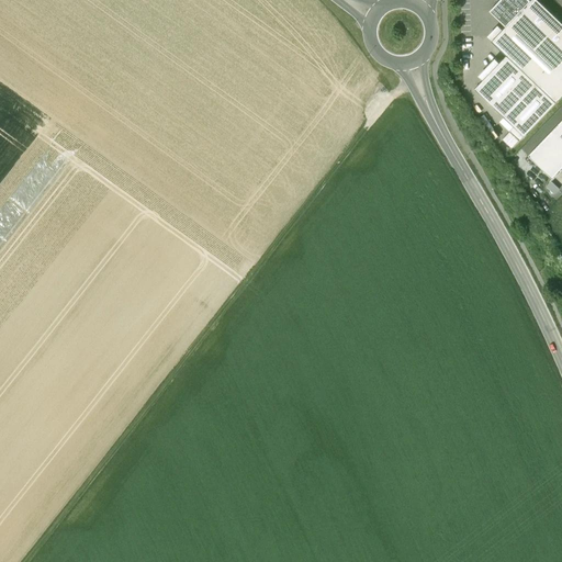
[(530,0),(499,0),(490,11),(506,26),(530,0)]
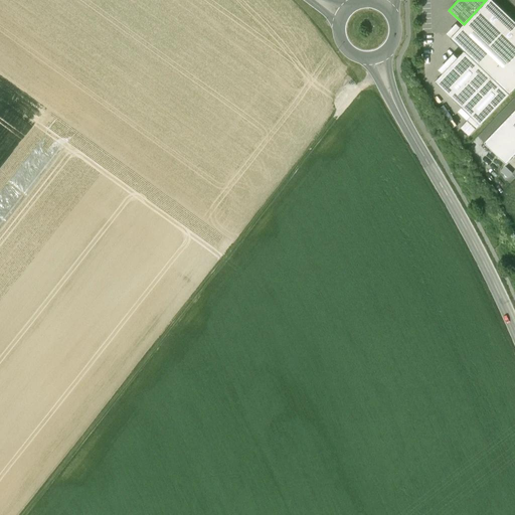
[(514,88),(514,20),(493,0),(486,0),(464,24),(451,38),(465,51),(509,95),(514,88)]
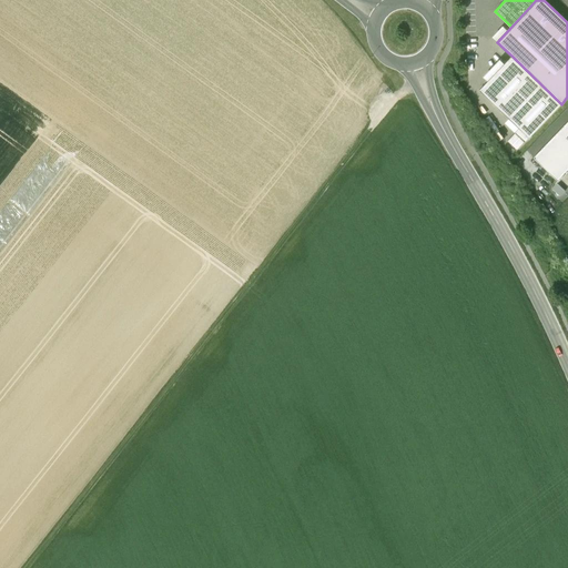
[(561,104),(513,57),(480,90),(509,118),(505,123),(515,133),(507,141),(517,151),(561,104)]
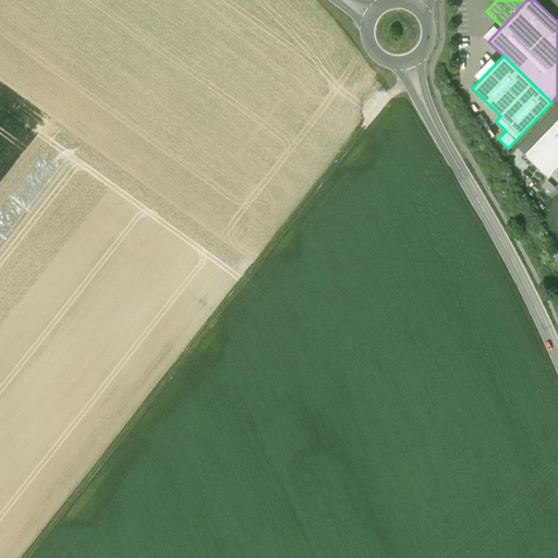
[(557,119),(524,155),(549,179),(557,168),(557,119)]
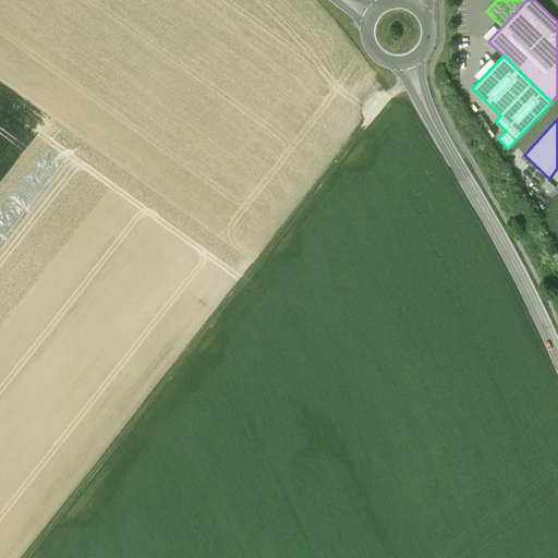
[(555,187),(547,180),(542,184),(550,193),(555,187)]
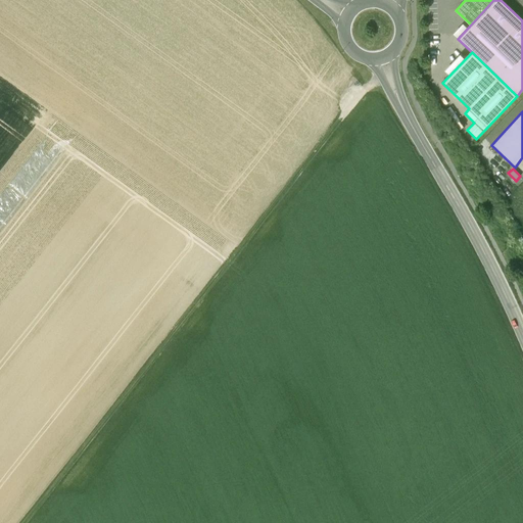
All buildings are outlined.
